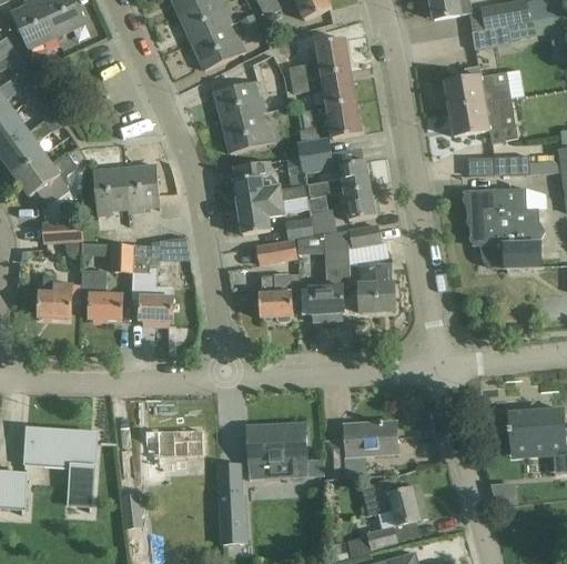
[(57,36),(40,0),(26,0),(9,8),(28,49),(57,36)]
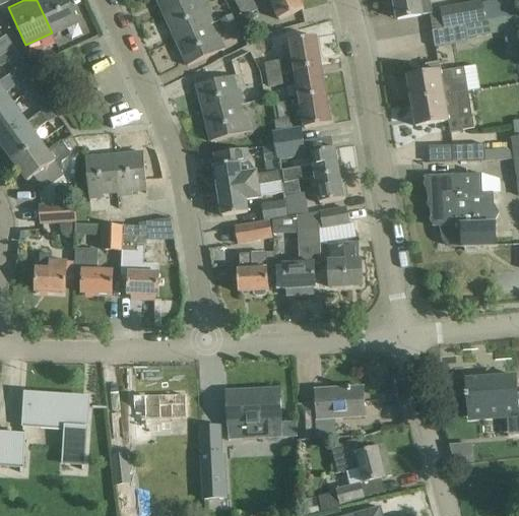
[(37,0),(52,33),(64,26),(63,23),(75,18),(76,20),(78,20),(68,0),(37,0)]
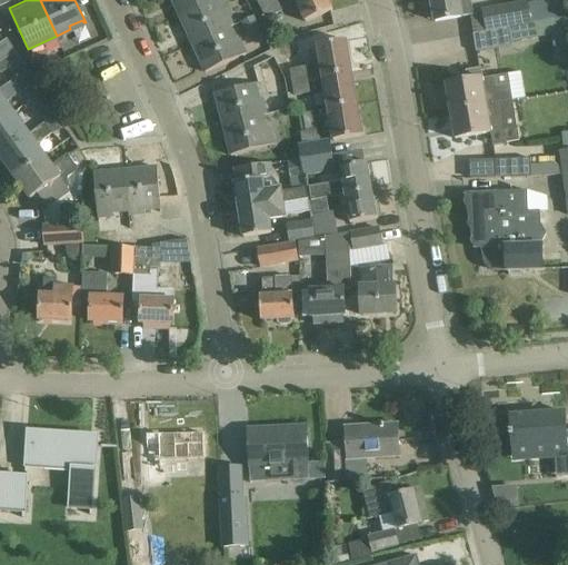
[(172,0),(178,12),(203,0),(172,0)]
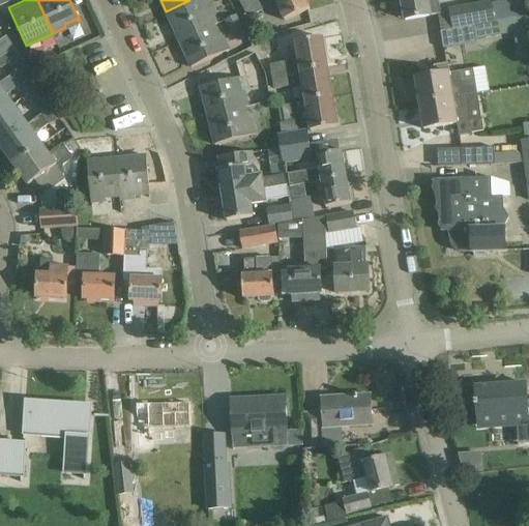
[(212,22),(202,0),(189,0),(166,11),(178,37),(212,22)]
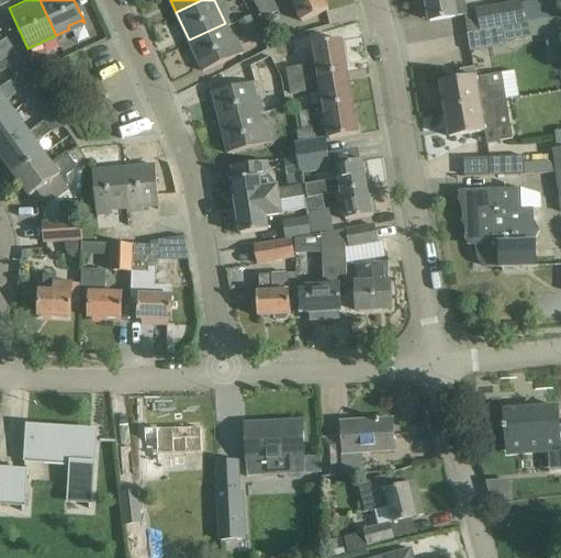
[(278,8),(273,0),(261,0),(256,2),(262,15),(278,8)]
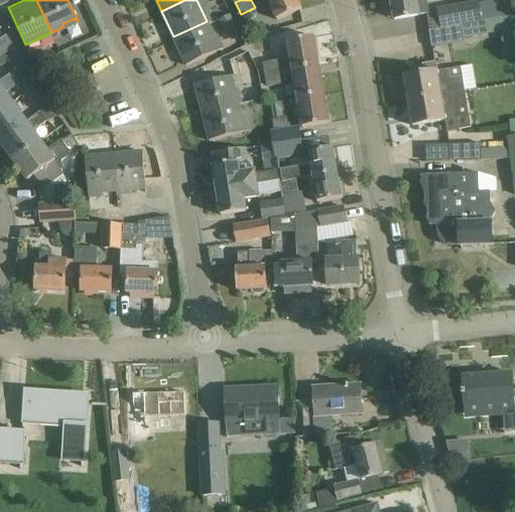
[(299,5),(297,0),(269,0),(276,16),(281,14),(300,6),(300,4),(299,5)]
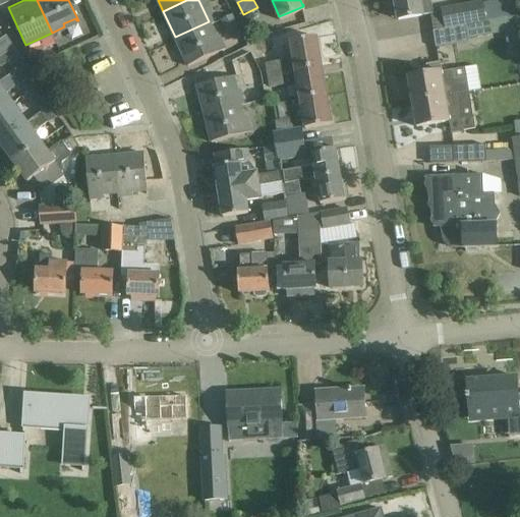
[(397,16),(430,11),(428,0),(395,0),(395,1),(390,2),(392,15),(397,14),(397,16)]
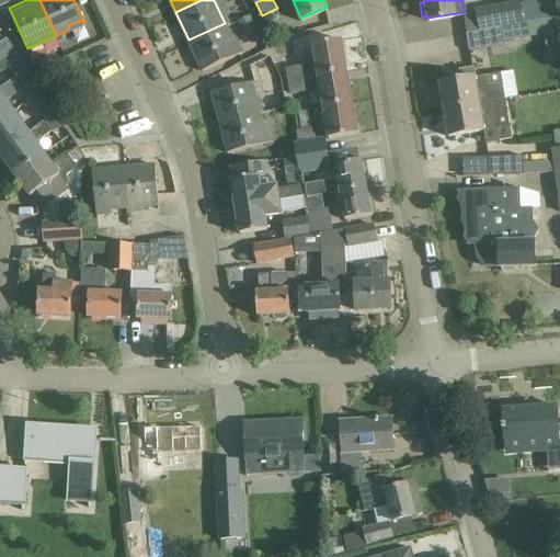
[(524,20),(520,0),(513,0),(475,7),(478,26),(505,22),(511,21),(511,22),(524,20)]
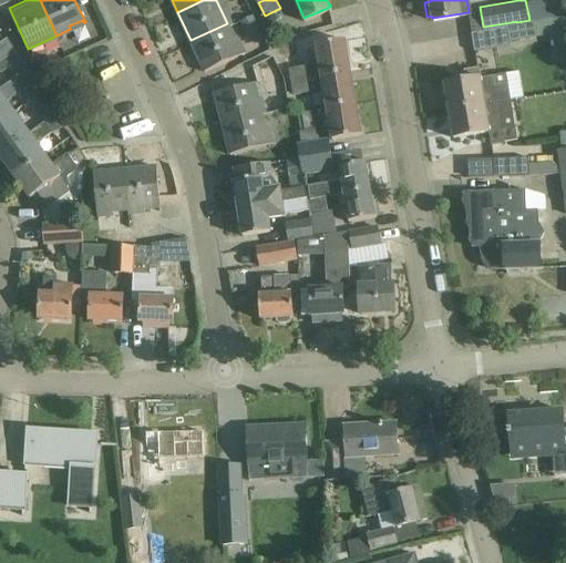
[(240,18),(247,32),(258,27),(251,12),(240,18)]
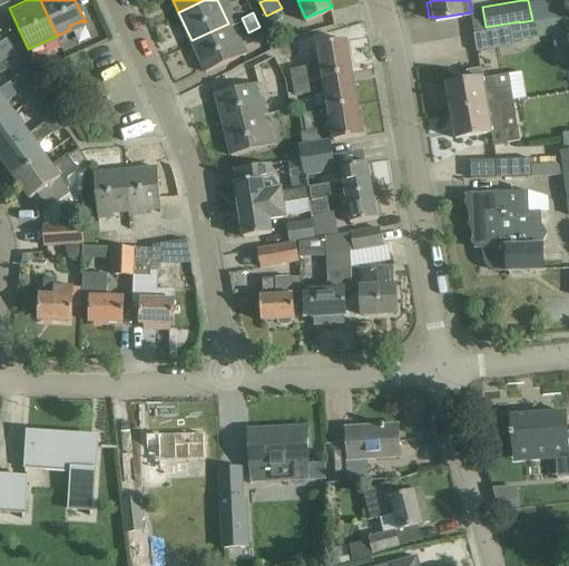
[(519,21),(513,22),(517,39),(568,29),(568,12),(532,20),(519,22),(519,21)]
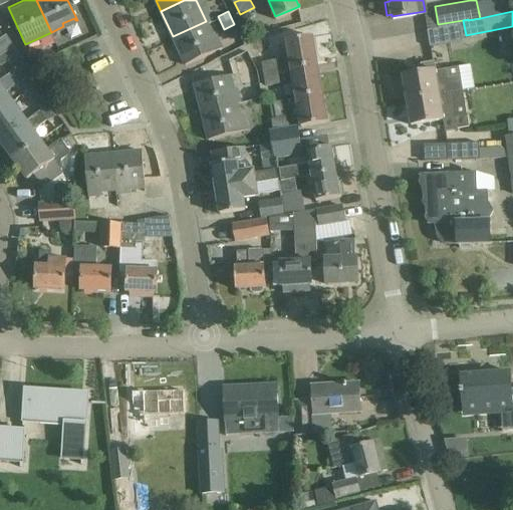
[(466,35),(463,20),(438,24),(438,26),(427,28),(429,44),(462,38),(461,35),(466,35)]
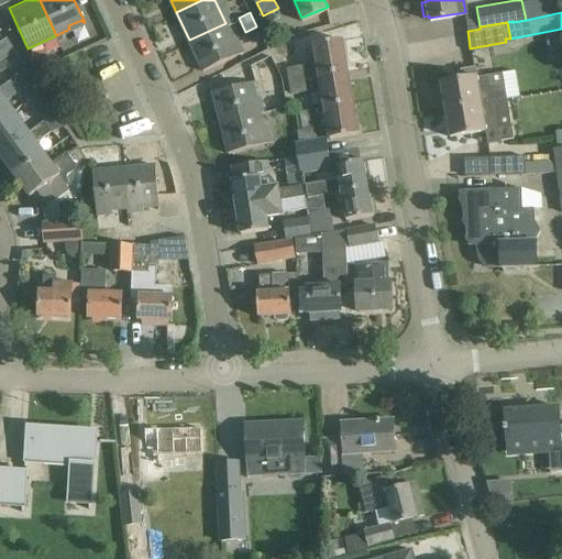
[(226,23),(189,40),(196,56),(199,55),(205,66),(201,67),(202,68),(242,51),(235,35),(232,37),(226,23)]
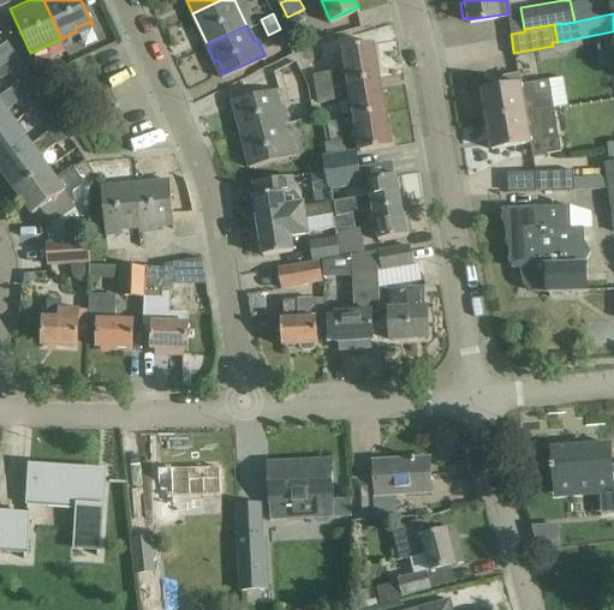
[(0,63),(16,53),(6,39),(0,42),(0,63)]
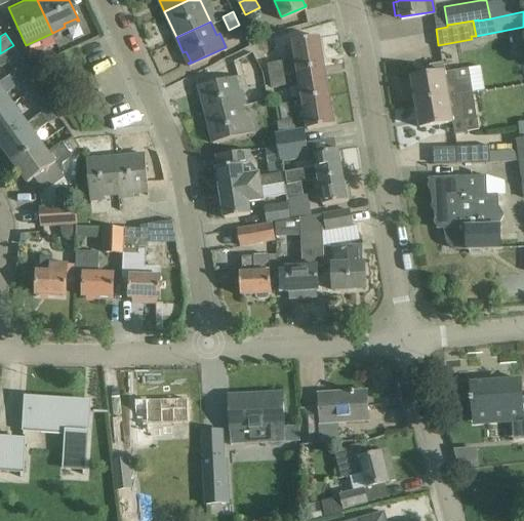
[(291,39),(296,69),(323,64),(318,36),(319,36),(319,34),(291,39)]
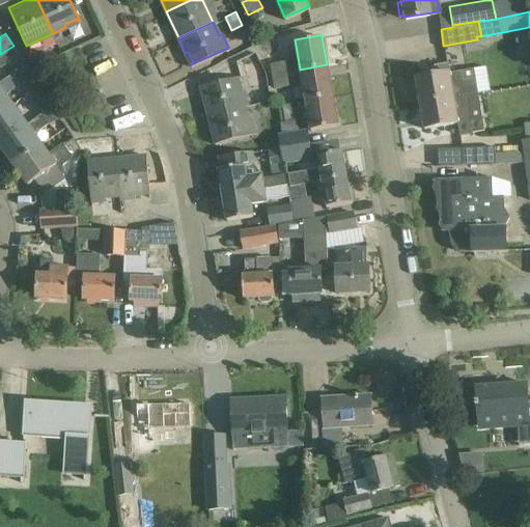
[(270,61),(272,74),(287,72),(286,59),(270,61)]
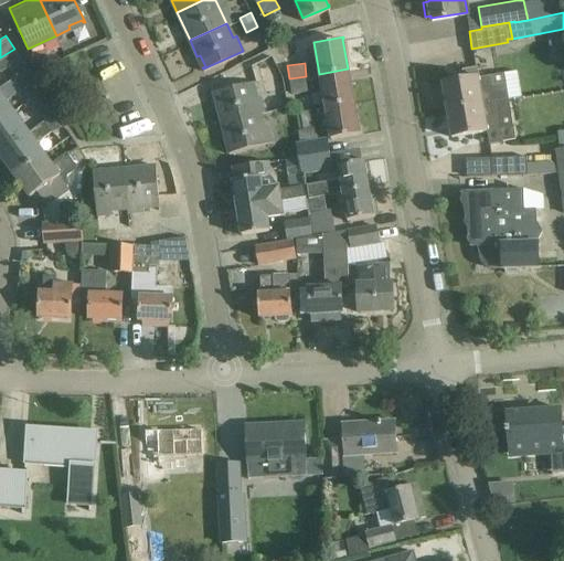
[(477,65),(463,67),(459,71),(460,77),(442,81),(446,108),(508,97),(508,96),(521,94),(517,69),(478,75),(477,65)]
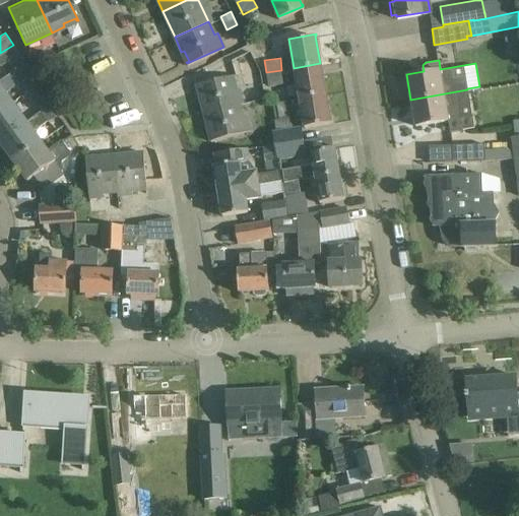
[(31,72),(24,61),(14,68),(21,78),(31,72)]
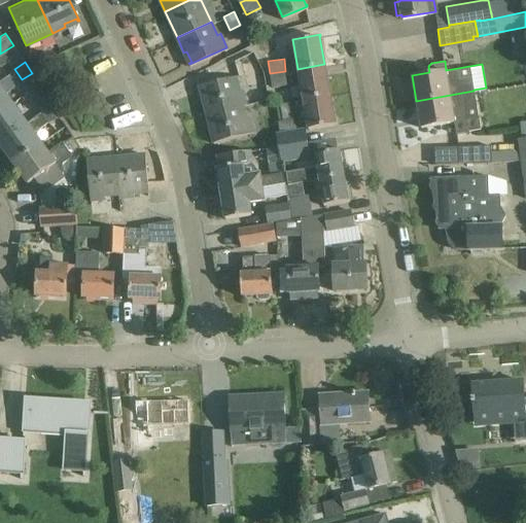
[(324,64),(297,69),(303,98),(329,94),(324,64)]
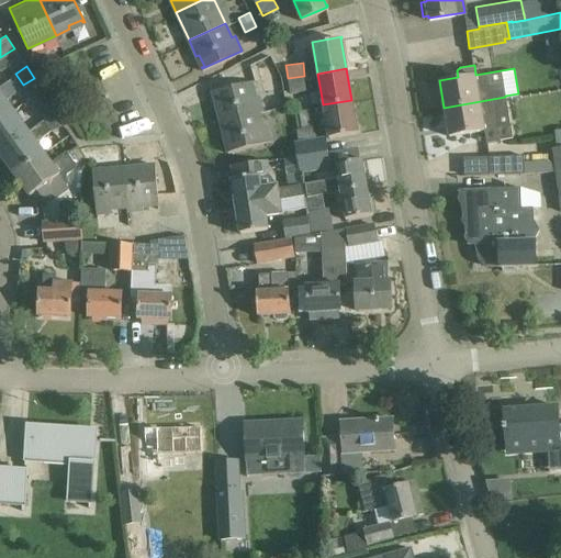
[(304,76),(288,78),(290,90),(289,90),(289,92),(306,90),(304,76)]
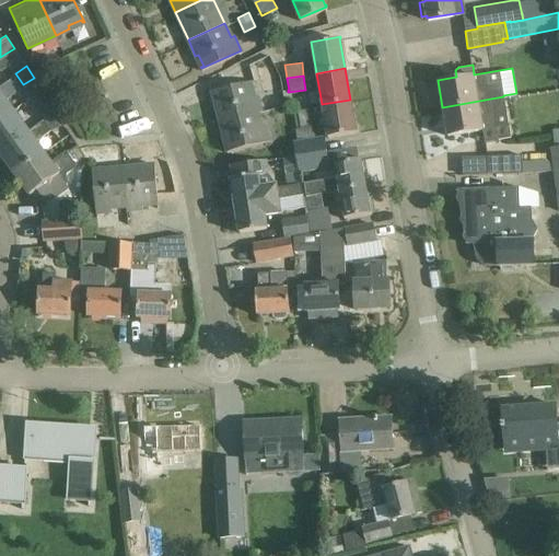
[(236,115),(258,109),(260,108),(257,94),(255,94),(251,79),(210,90),(218,119),(236,115)]
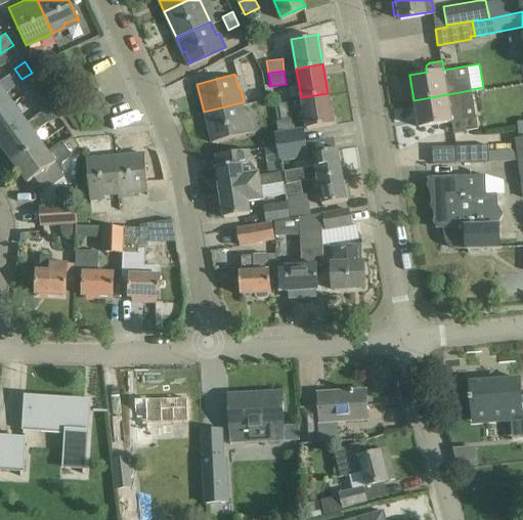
[(0,109),(12,100),(0,83),(0,109)]
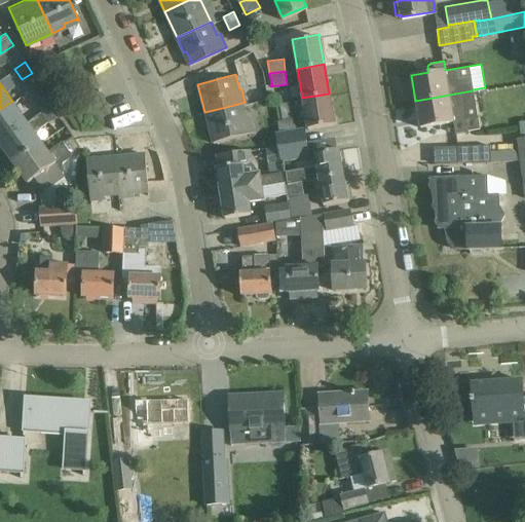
[(477,115),(473,90),(415,101),(419,125),(477,115)]
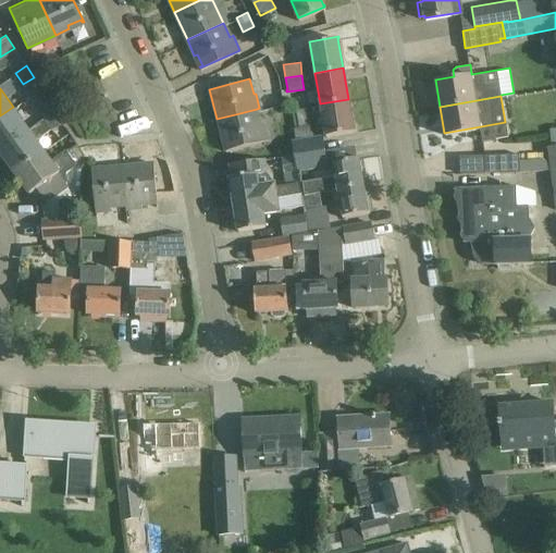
[(47,98),(36,106),(44,117),(54,109),(47,98)]
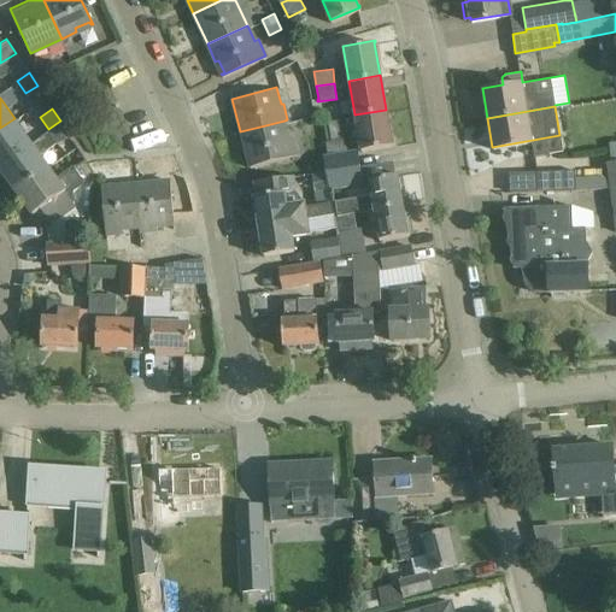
[(391,142),(386,110),(355,115),(361,149),(392,143),(392,141),(391,142)]
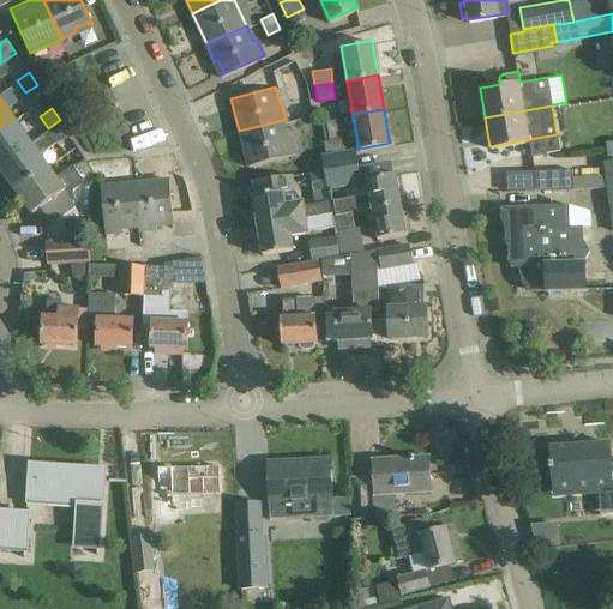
[(0,162),(31,140),(14,118),(0,127),(0,162)]
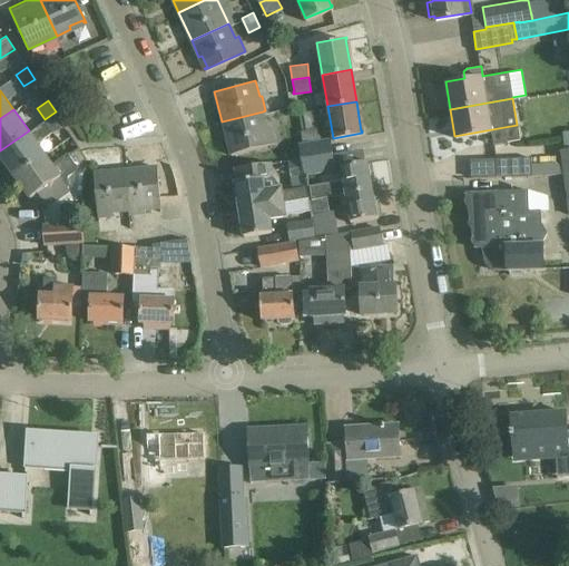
[(0,155),(13,175),(45,153),(37,142),(51,132),(64,123),(56,111),(45,119),(43,120),(45,120),(29,132),(29,130),(0,150),(0,155)]
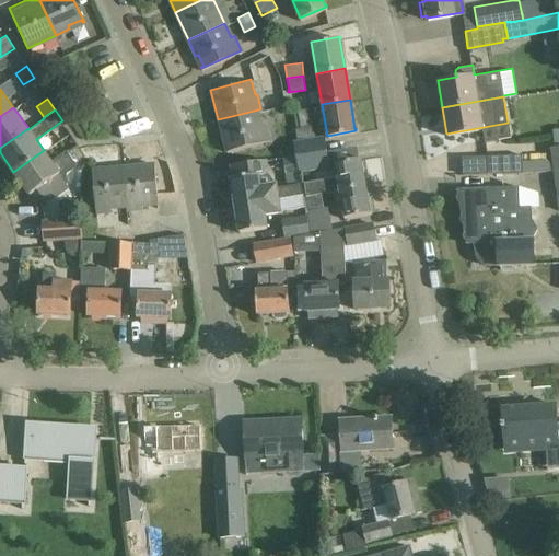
[(218,119),(222,137),(225,136),(229,148),(225,149),(225,150),(268,139),(265,124),(263,125),(258,109),(236,115),(218,119)]
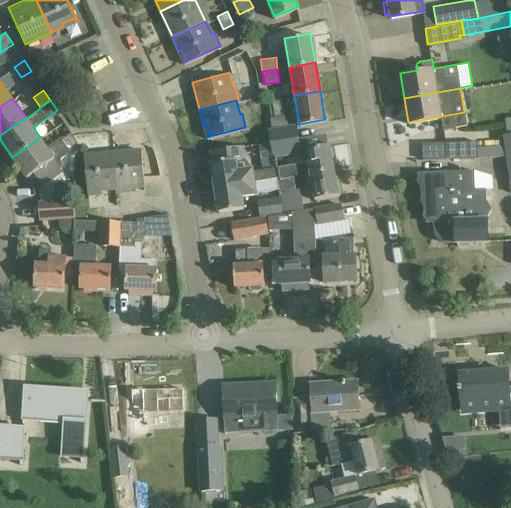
[(267,128),(269,141),(297,136),(294,123),(287,124),(285,114),(270,117),(272,127),(267,128)]
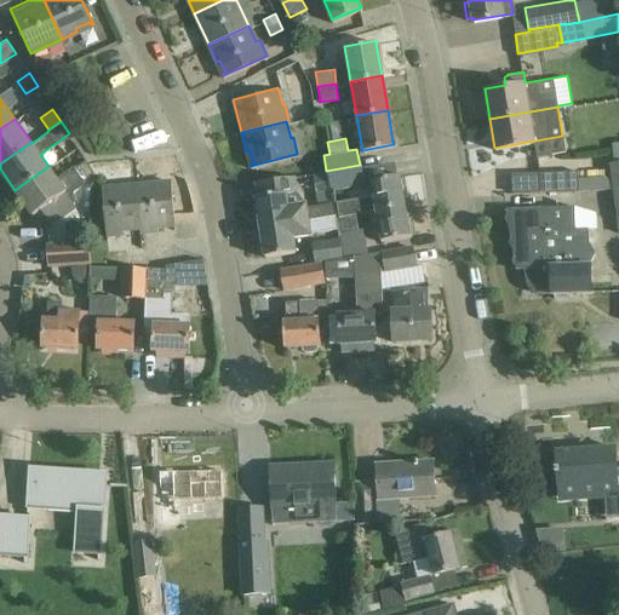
[(56,176),(49,166),(15,190),(32,213),(39,208),(50,223),(75,205),(66,193),(82,180),(82,178),(93,171),(84,157),(73,166),(72,165),(56,176)]
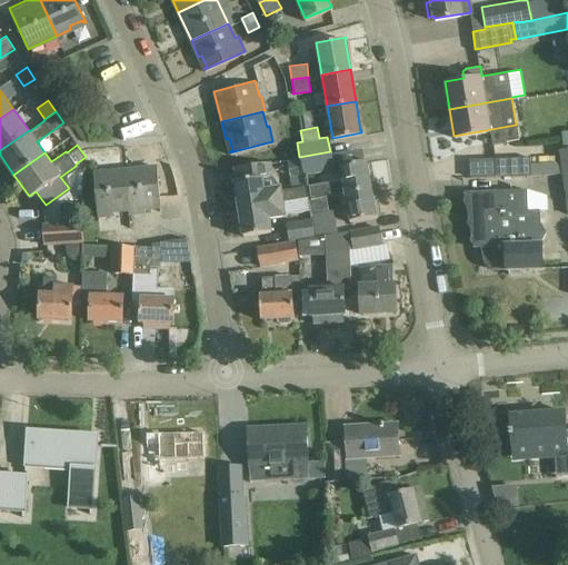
[(299,157),(302,172),(332,167),(330,151),(299,157)]
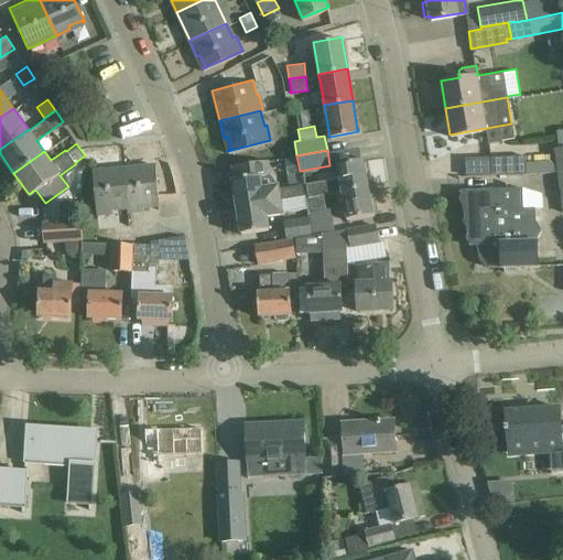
[(559,169),(558,160),(524,161),(524,153),(488,155),(488,173),(498,173),(526,172),(559,169)]
